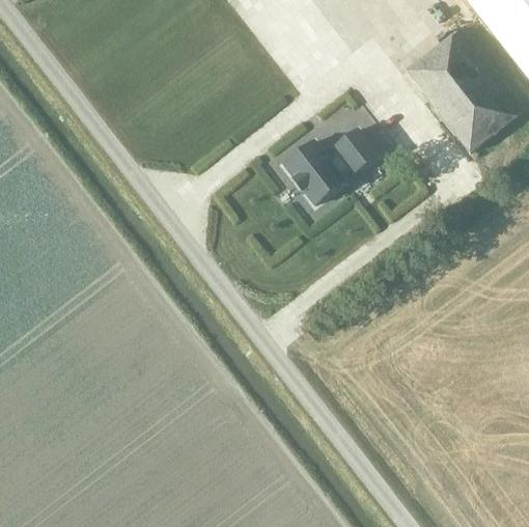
[(408,20),(422,11),(415,0),(406,0),(398,4),(408,20)]
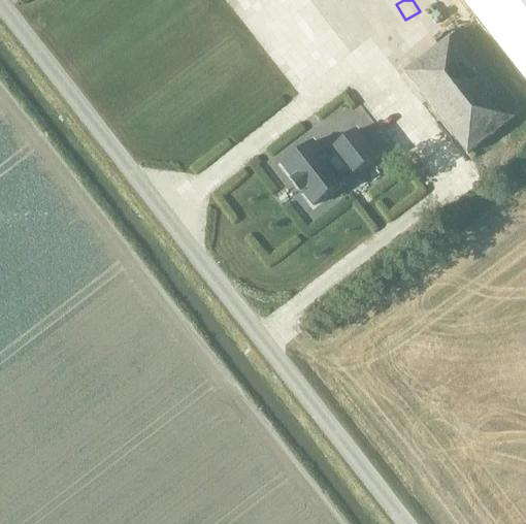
[(466,0),(525,77),(525,0),(466,0)]
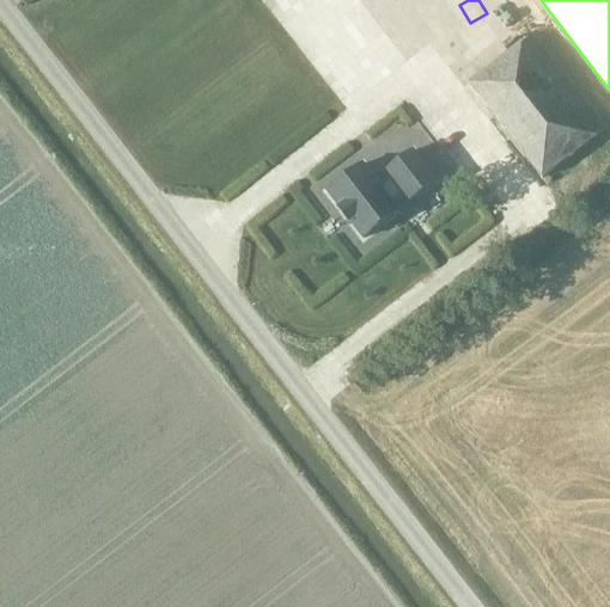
[(532,30),(465,80),(540,177),(607,126),(532,30)]
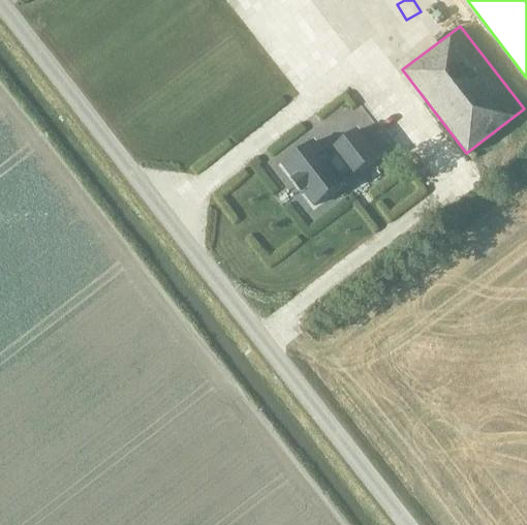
[(311,139),(280,162),(291,176),(290,177),(300,190),(301,189),(307,197),(311,203),(343,179),(339,173),(346,166),(350,173),(375,153),(354,127),(331,146),(334,151),(327,157),(311,139)]
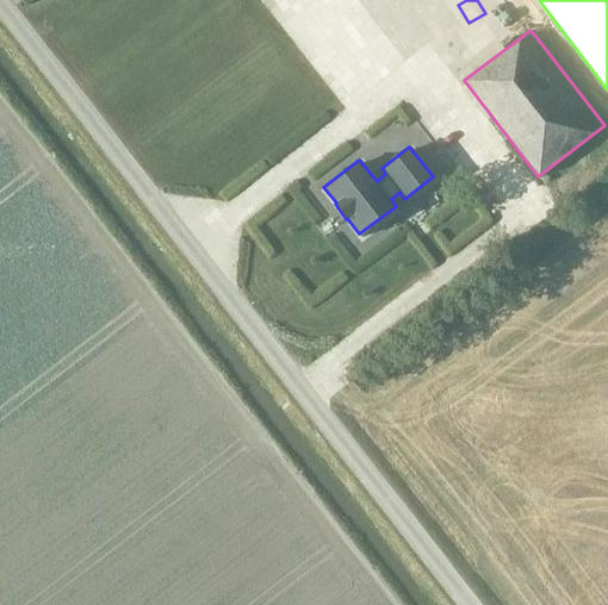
[(472,193),(486,205),(496,193),(482,182),(472,193)]
